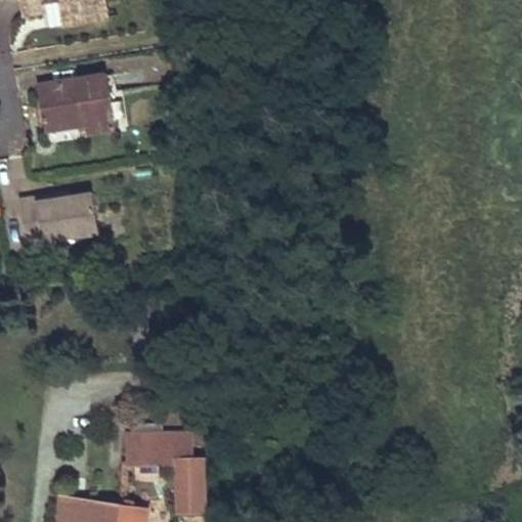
[(20,0),(24,11),(46,7),(48,24),(105,14),(102,0),(20,0)]
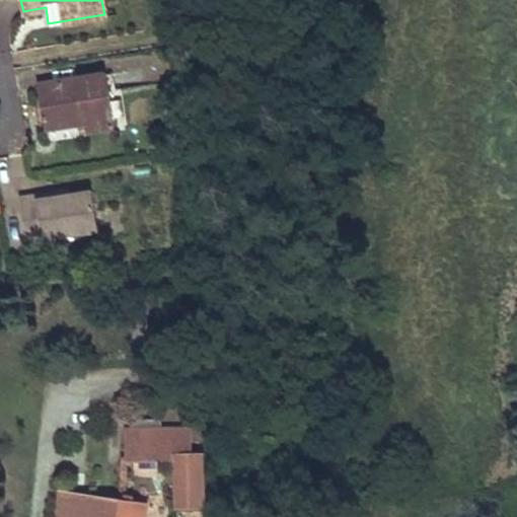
[(104,71),(35,82),(40,104),(44,127),(83,121),(84,130),(114,125),(104,71)]
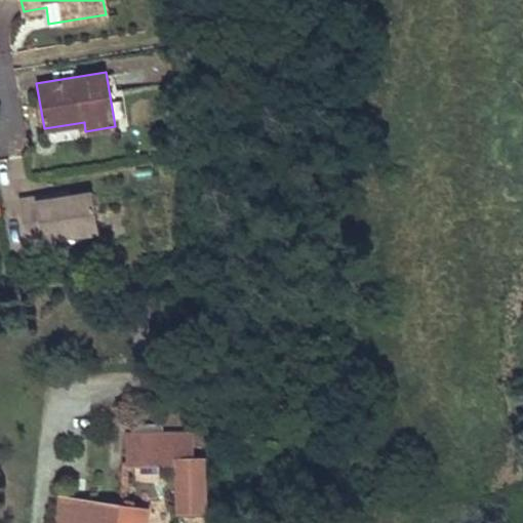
[(69,189),(36,195),(37,199),(70,194),(69,189)]
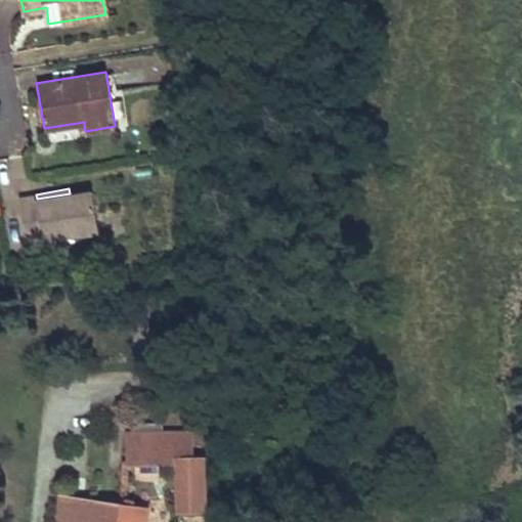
[(37,199),(36,194),(18,197),(26,242),(98,230),(91,190),(70,193),(37,199)]
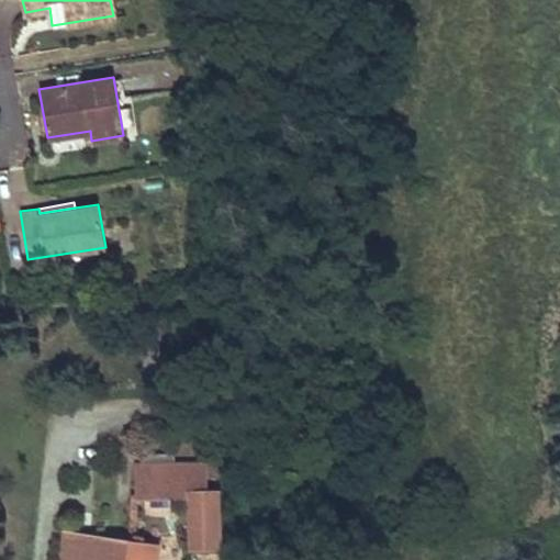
[(203,468),(134,469),(133,493),(188,492),(205,491),(203,468)]
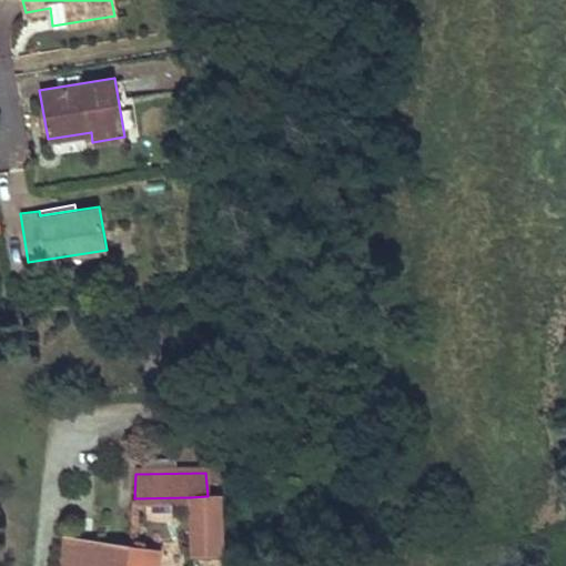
[(208,496),(190,497),(192,545),(224,544),(222,496),(208,496)]
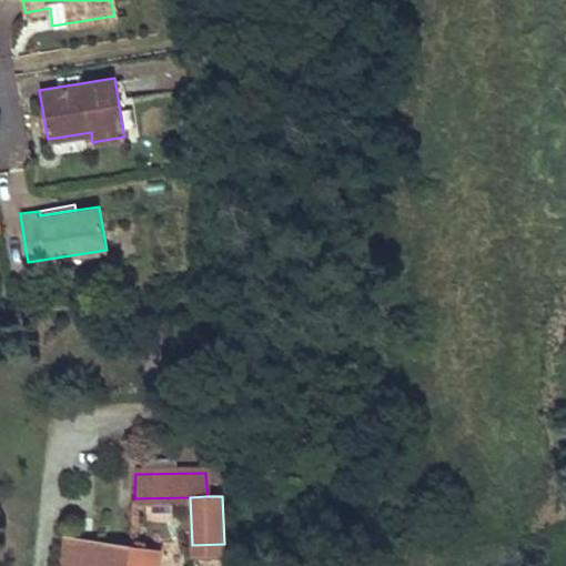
[(69,565),(72,538),(61,537),(58,565),(69,565)]
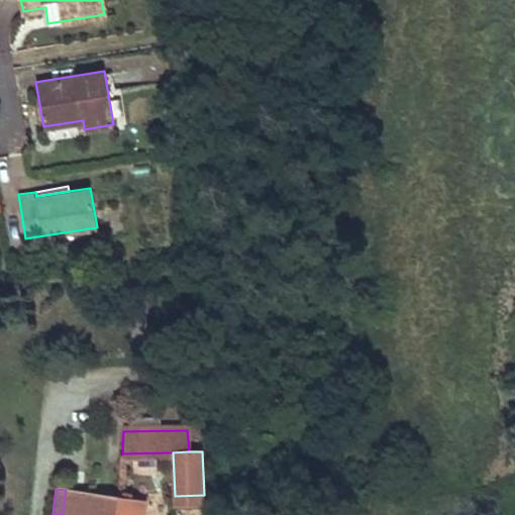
[(63,514),(143,514),(145,497),(107,493),(107,494),(66,490),(63,514)]
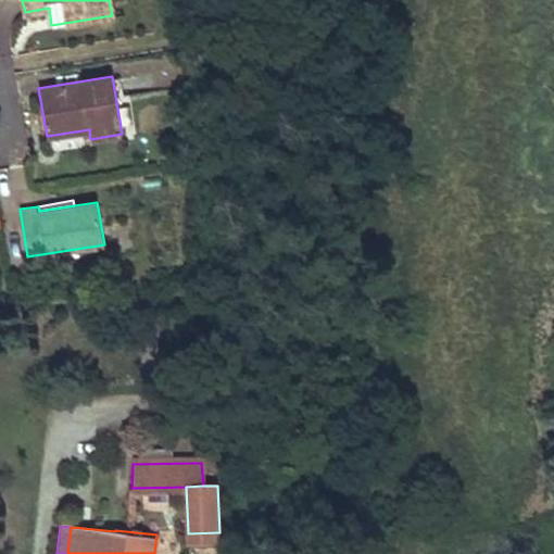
All buildings are outlined.
